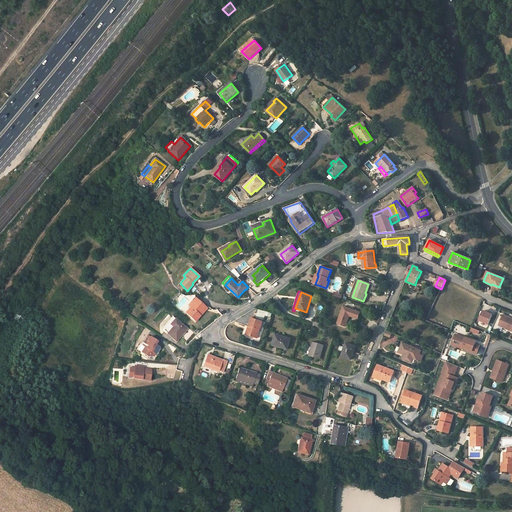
[(195,321),(200,316),(199,314),(205,307),(195,298),(189,306),(190,308),(186,313),(195,321)]
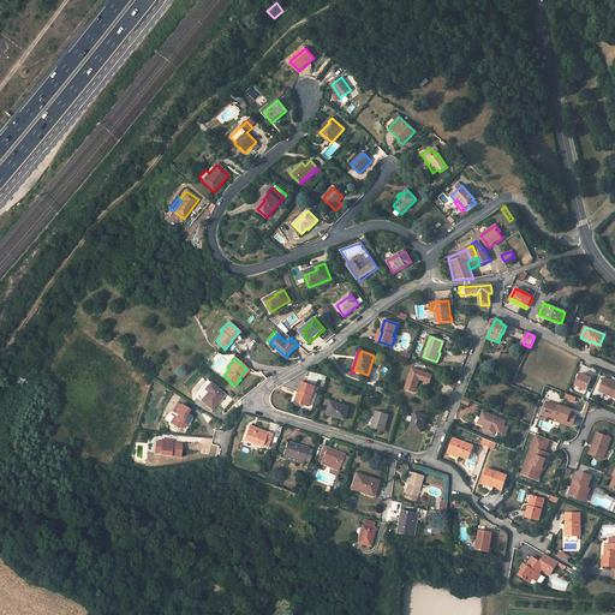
[(239,377),(240,380),(249,370),(246,369),(239,377)]
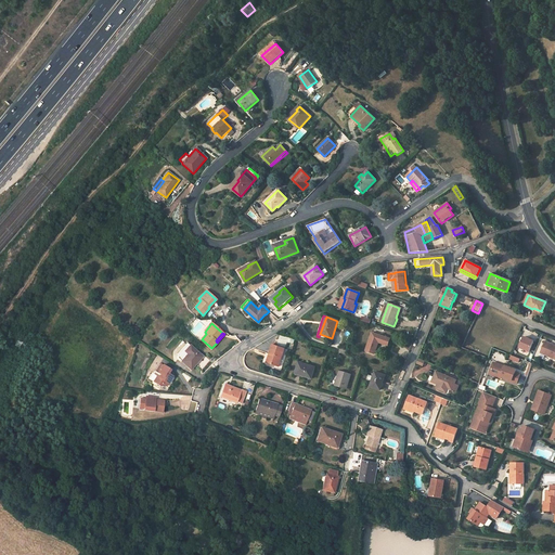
[(390,339),(372,333),(366,351),(375,353),(378,343),(388,346),(390,339)]
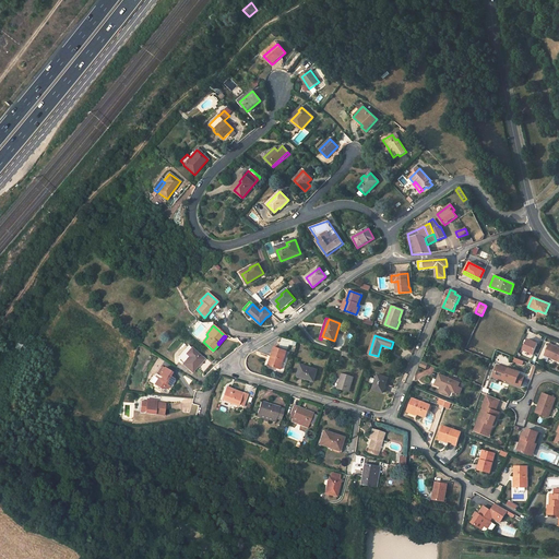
[(533,354),(537,344),(527,340),(523,349),(533,354)]
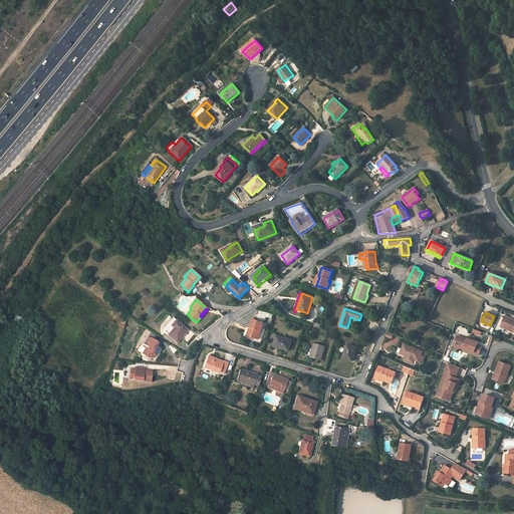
[(513,320),(505,316),(501,327),(513,332),(513,320)]
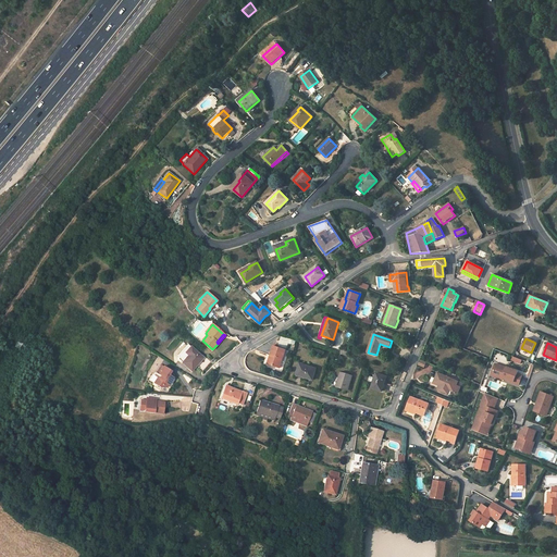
[(273,346),(270,356),(272,356),(269,364),(280,368),(286,350),(273,346)]
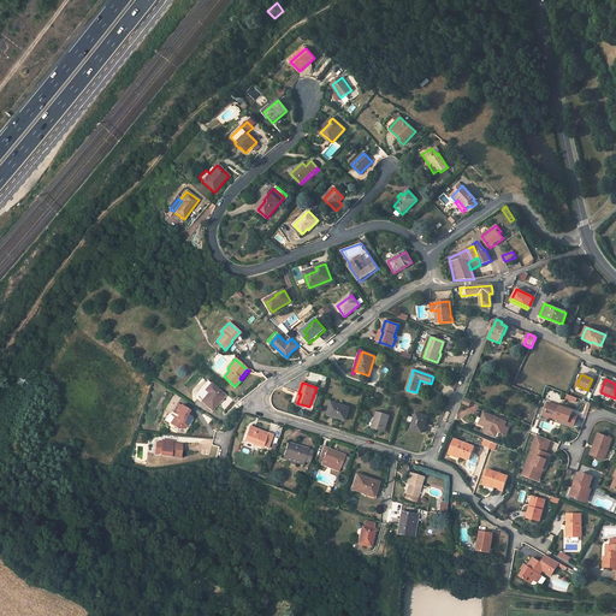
[(225,396),(211,384),(206,390),(208,394),(202,402),(212,410),(225,396)]
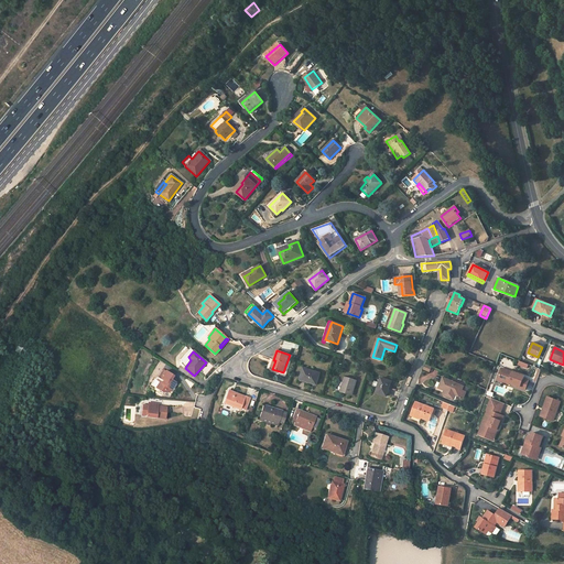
[(304,368),(300,380),(316,384),(321,373),(304,368)]
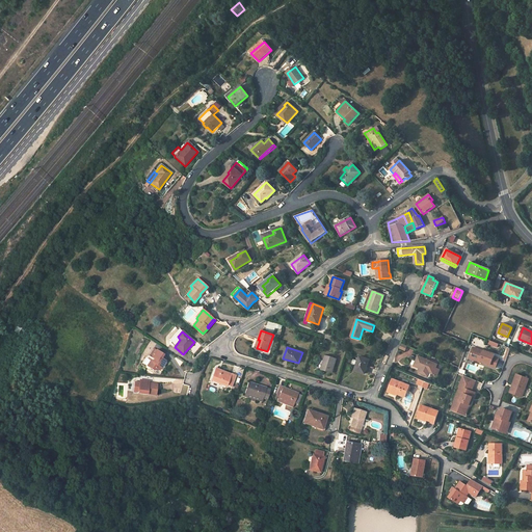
[(474,361),(480,363),(480,362),(485,364),(490,365),(489,366),(496,368),(499,358),(494,356),(495,354),(484,350),(484,351),(474,347),(471,354),(476,356),(474,361)]
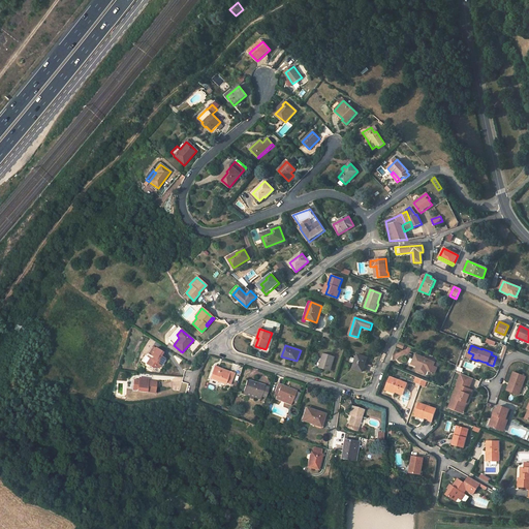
[(153,347),(149,354),(148,354),(145,356),(142,362),(153,368),(154,367),(156,367),(158,368),(164,359),(160,356),(162,353),(153,347)]
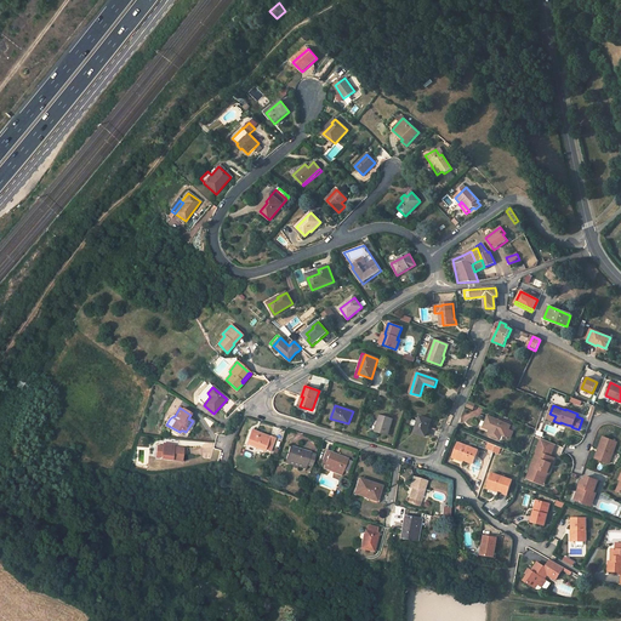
[(375,432),(376,432),(387,436),(389,428),(391,428),(393,419),(380,415),(375,432)]
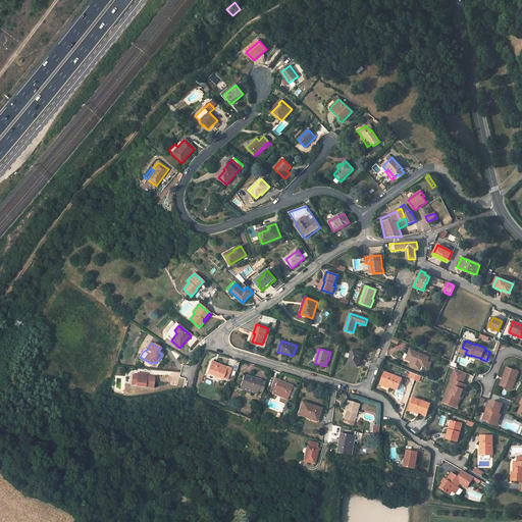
[(348,364),(358,367),(363,353),(353,350),(348,364)]
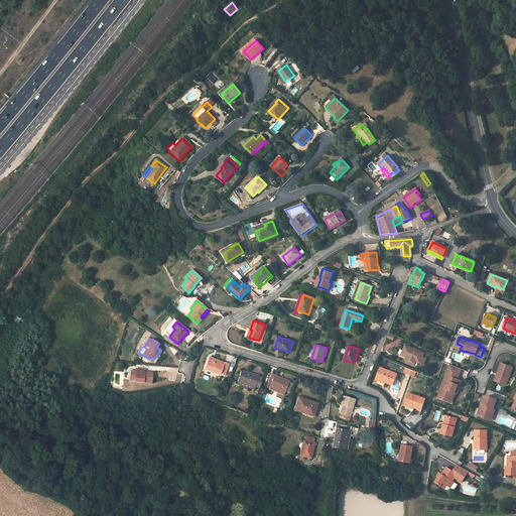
[(425,352),(422,351),(421,353),(418,352),(406,346),(402,355),(407,358),(405,362),(415,366),(417,362),(420,363),(421,362),(423,358),(425,352)]
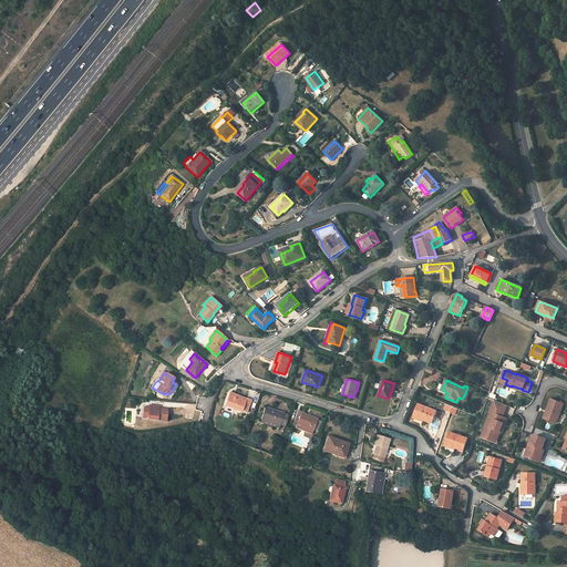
[(246,412),(251,400),(247,398),(246,399),(229,393),(225,405),(241,412),(241,411),(246,412)]
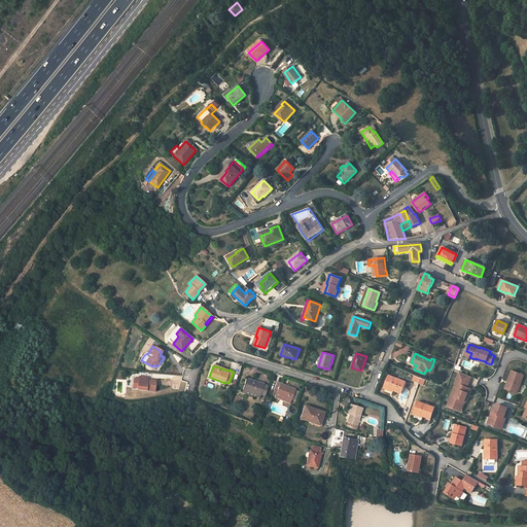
[(512,371),(507,382),(510,382),(506,389),(517,393),(524,376),(512,371)]
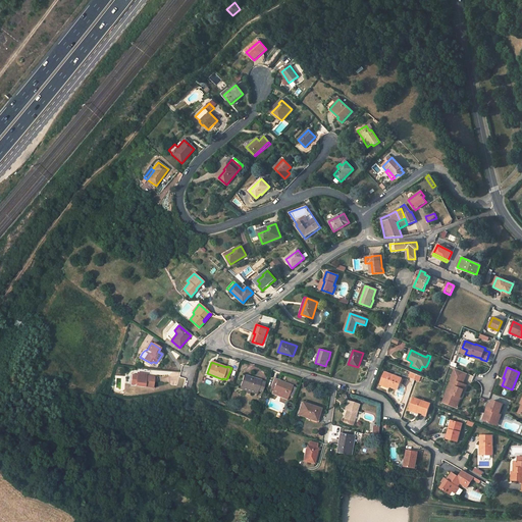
[(463,372),(455,369),(451,379),(452,379),(446,395),(450,397),(447,404),(452,406),(454,401),(458,403),(464,390),(466,385),(463,384),(458,382),(463,372)]
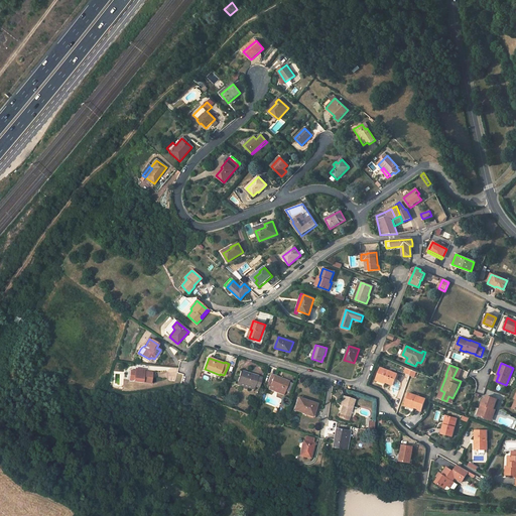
[(377,379),(386,383),(393,386),(397,375),(381,368),(377,379)]
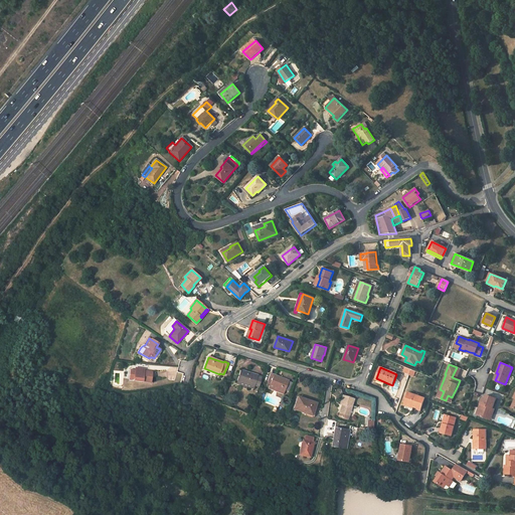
[(461,368),(457,367),(452,377),(457,379),(461,368)]
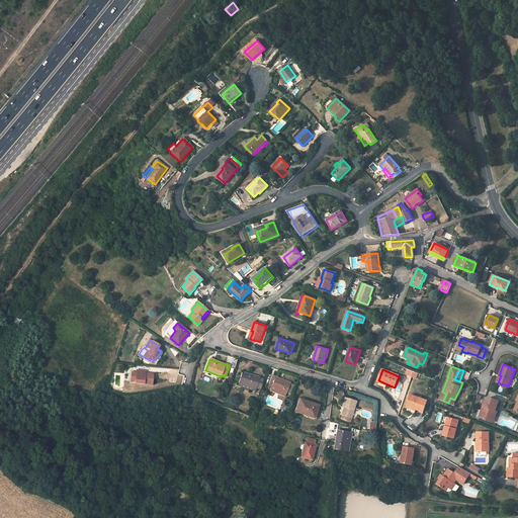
[(145,373),(136,371),(135,382),(152,384),(153,374),(145,373)]
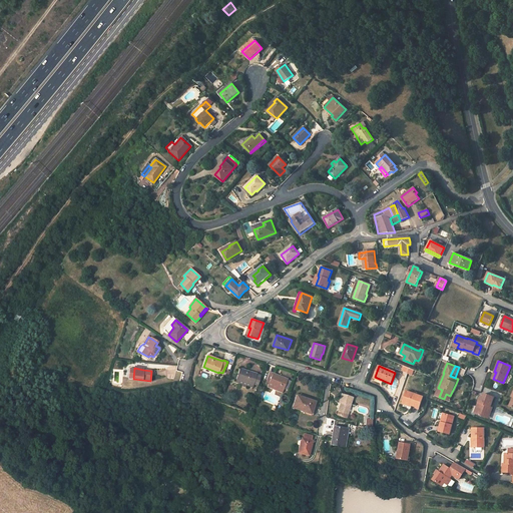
[(242,372),(243,369),(239,368),(235,383),(241,384),(240,386),(245,388),(245,386),(252,388),(253,385),(254,382),(259,383),(261,376),(257,374),(246,370),(245,373),(242,372)]
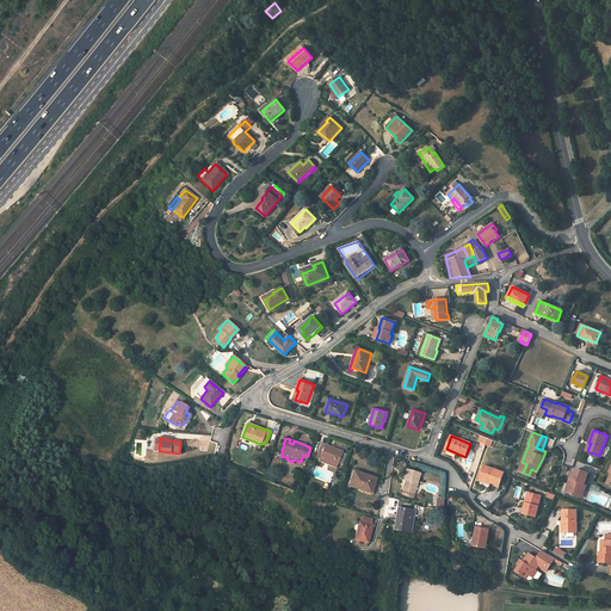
[(343,452),(334,449),(333,451),(329,450),(331,448),(321,443),(315,456),(320,458),(319,461),(337,468),(338,463),(341,464),(346,455),(343,454),(343,452)]
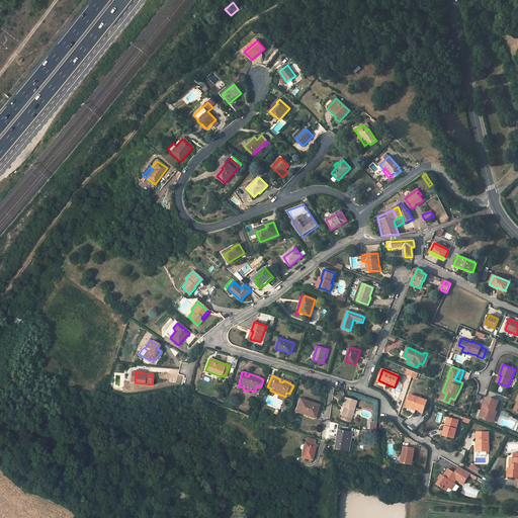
[(407,407),(416,410),(423,413),(427,401),(411,395),(407,407)]
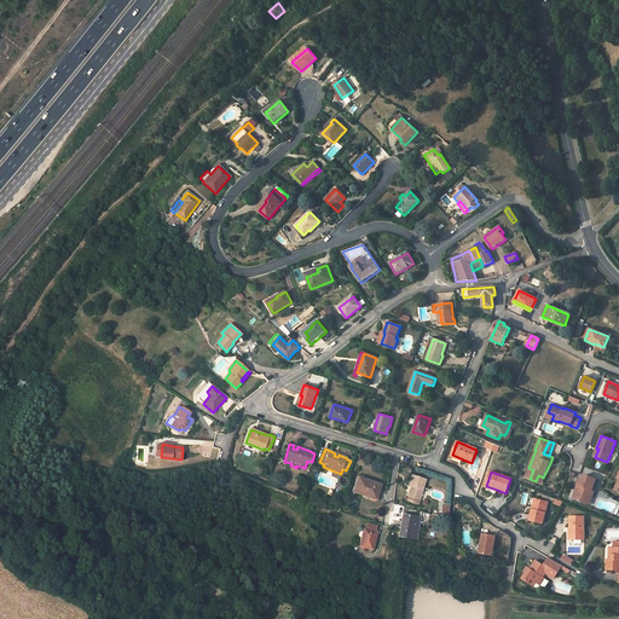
[(576,491),(573,498),(586,503),(589,496),(593,497),(595,491),(593,491),(596,479),(584,475),(583,479),(580,478),(577,486),(579,486),(578,491),(576,491)]
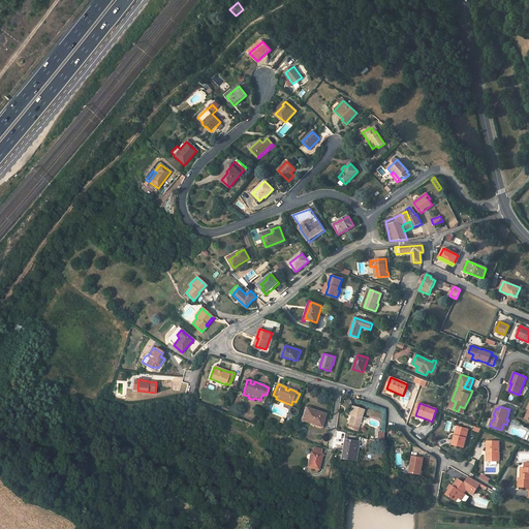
[(356,431),(364,410),(352,407),(349,415),(351,416),(347,428),(356,431)]
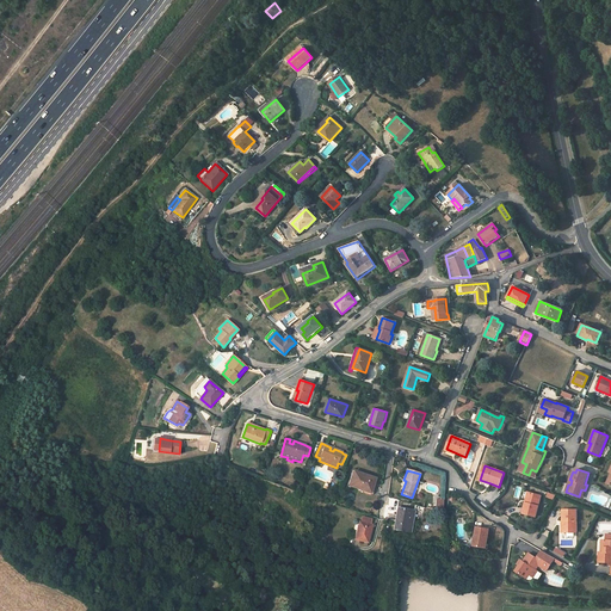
[(353,471),(349,486),(370,493),(375,479),(353,471)]
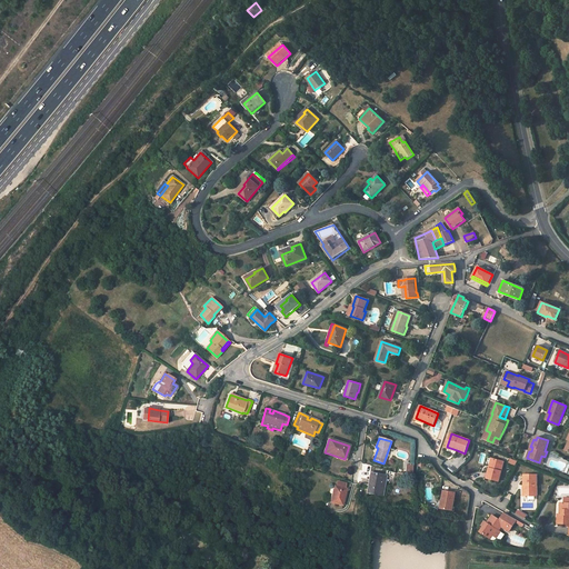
[(503,462),(493,459),(491,469),(489,468),(487,478),(498,481),(503,462)]
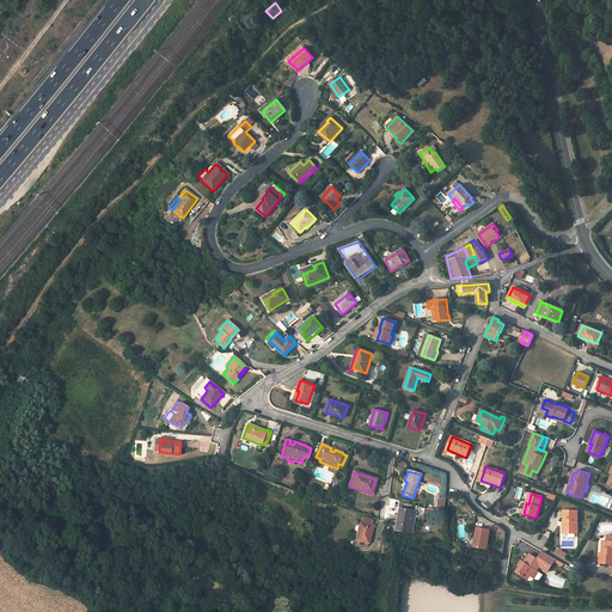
[(415,512),(402,509),(399,524),(396,522),(395,531),(411,533),(415,512)]
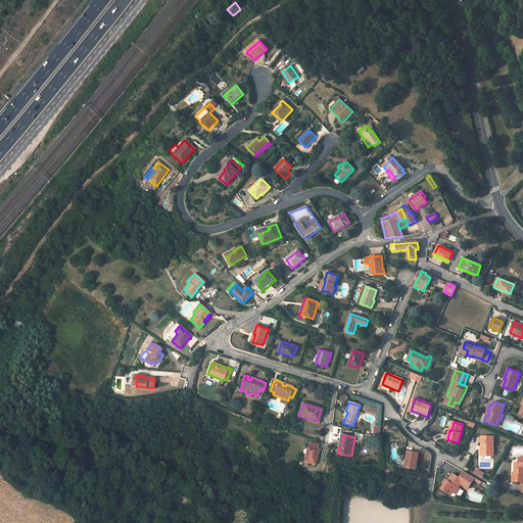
[(483,446),(483,456),(493,456),(493,437),(481,436),(481,446),(483,446)]
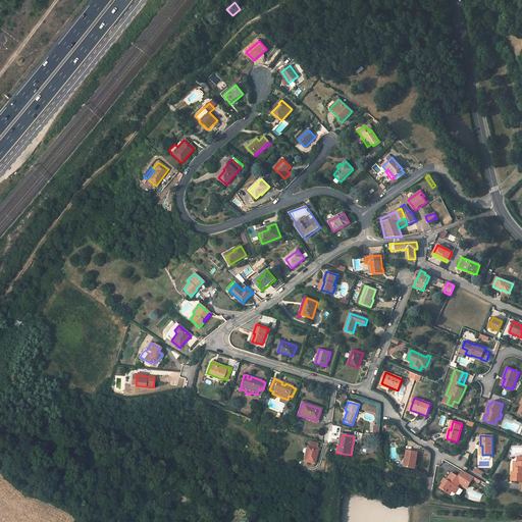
[(318,444),(310,441),(309,447),(307,446),(303,461),(314,464),(318,449),(317,449),(318,444)]
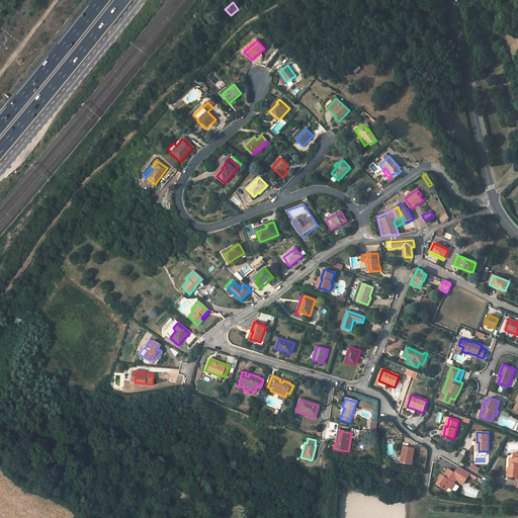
[(404,456),(403,463),(412,465),(415,449),(404,447),(403,456),(404,456)]
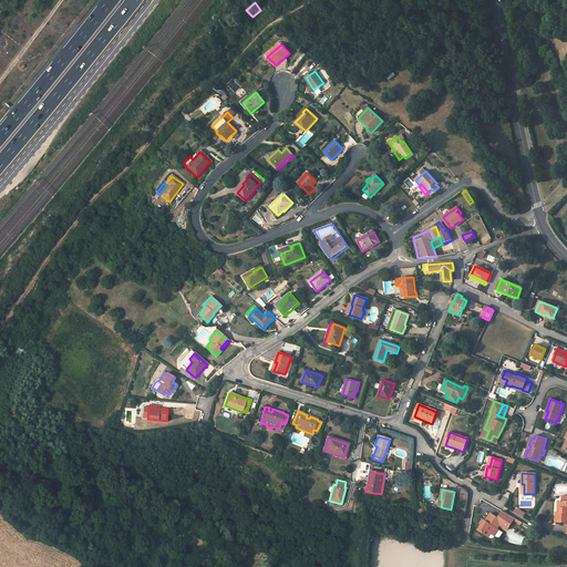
[(560,513),(558,512),(556,512),(555,522),(565,523),(565,525),(566,524),(566,496),(563,496),(562,502),(560,502),(560,513)]
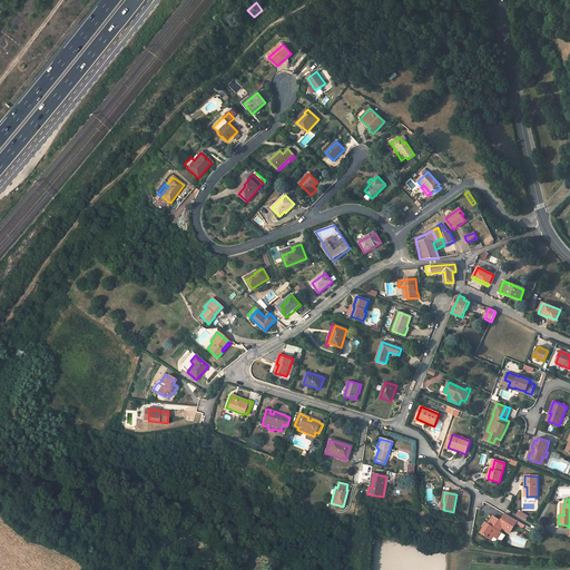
[(500,532),(502,528),(504,526),(509,528),(508,531),(510,533),(517,523),(518,521),(507,514),(502,522),(500,520),(493,517),(489,523),(485,524),(484,523),(482,527),(484,528),(481,533),(493,541),(497,541),(498,539),(502,533),(500,532)]
